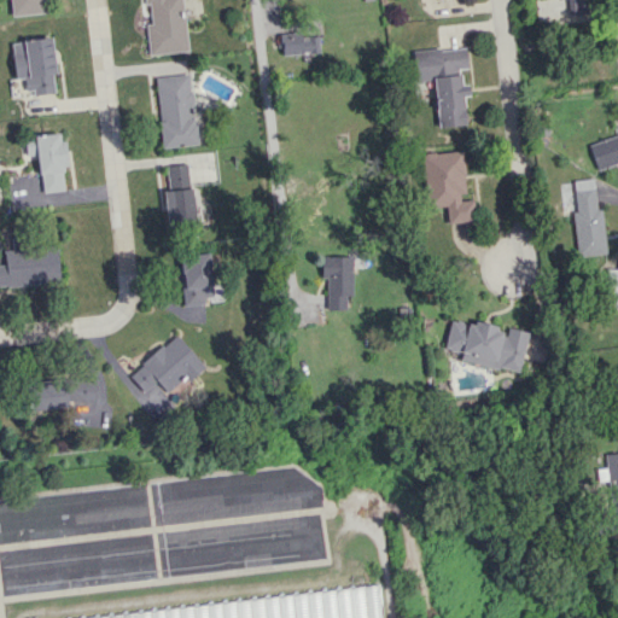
[(9,0),(11,16),(45,13),(44,0),(9,0)]
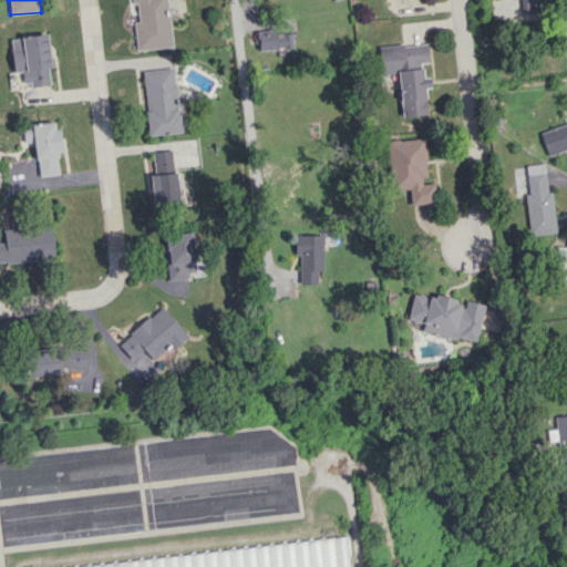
[(167,0),(174,48),(136,51),(130,0),(167,0)]
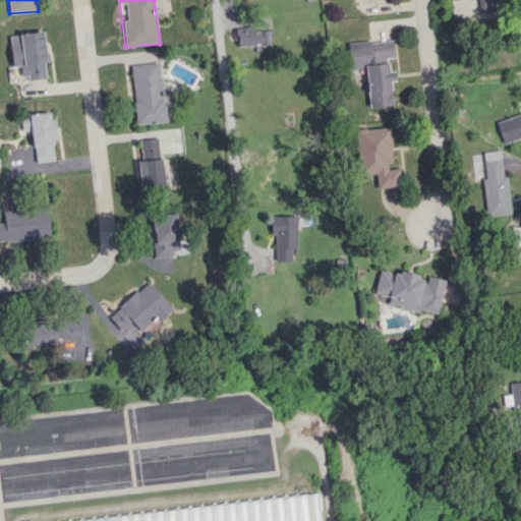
[(478,0),(479,12),(494,11),(493,0),(478,0)]
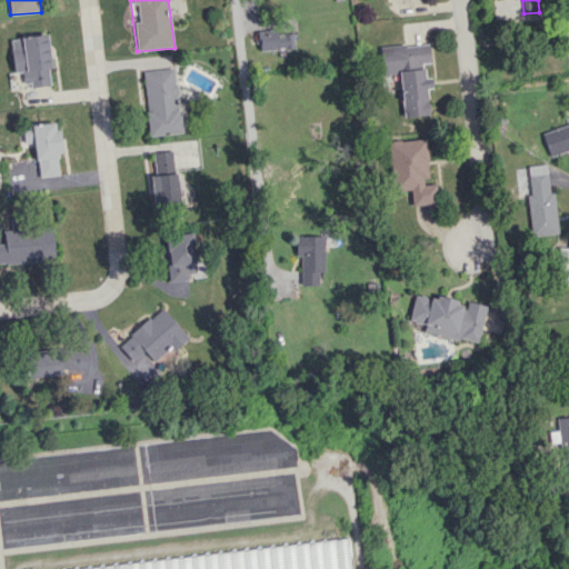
[(258,32),(259,50),(293,49),(292,30),(258,32)]
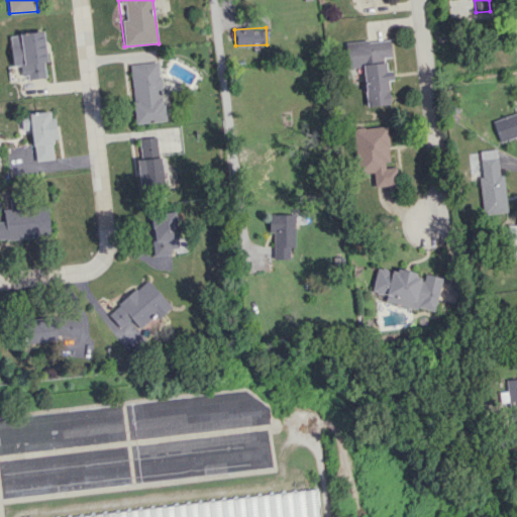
[(345,43),(348,66),(391,61),(389,38),(345,43)]
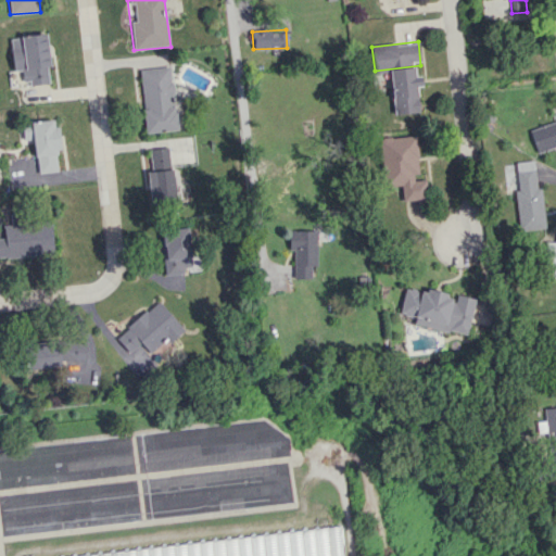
[(139,68),(171,65),(177,130),(147,134),(139,68)]
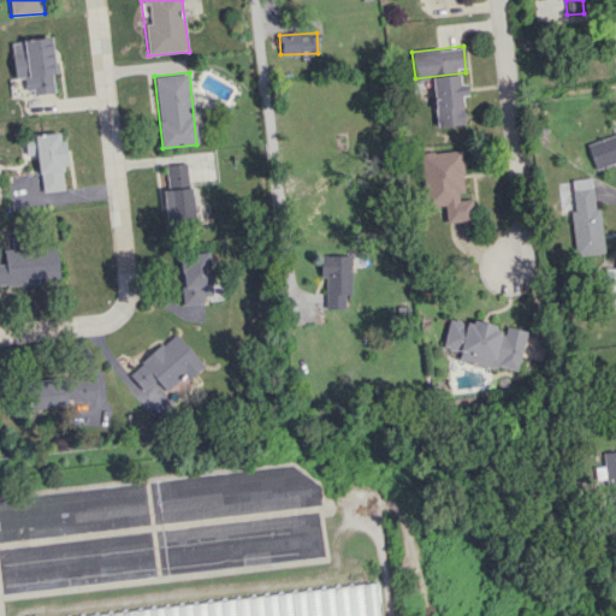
[(433,77),(434,126),(463,125),(462,95),(467,95),(466,84),(458,84),(458,76),(433,77)]
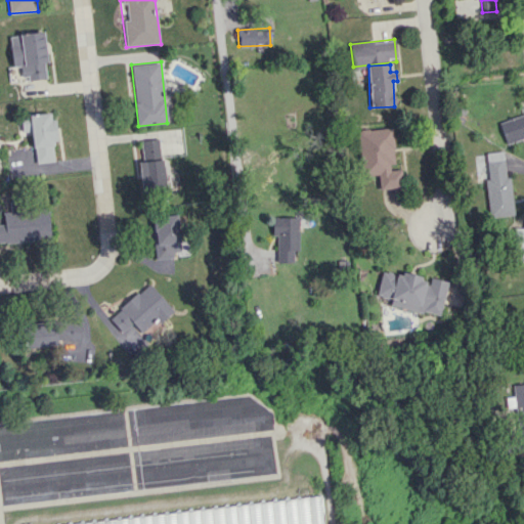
[(51,113),(30,115),(34,163),(56,161),(51,113)]
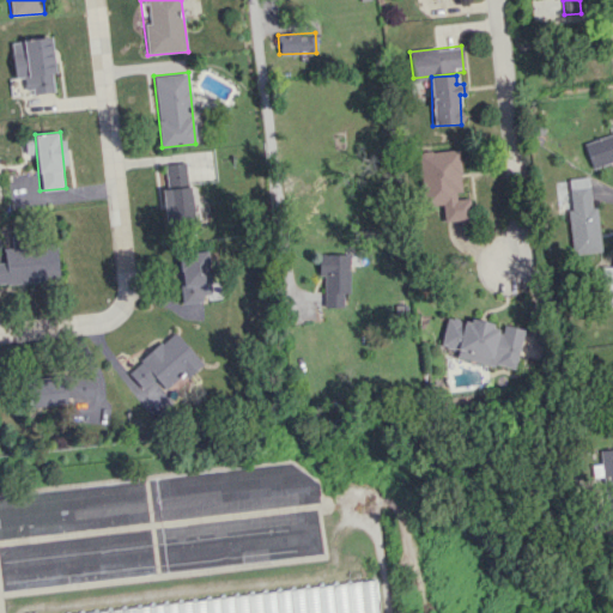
[(612,162),(612,133),(583,144),(592,169),(612,162)]
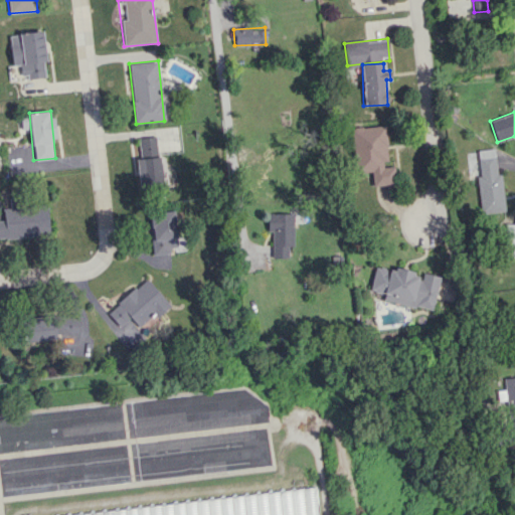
[(352,127),(355,172),(371,171),(372,186),(395,184),(393,164),(387,165),(385,125),(352,127)]
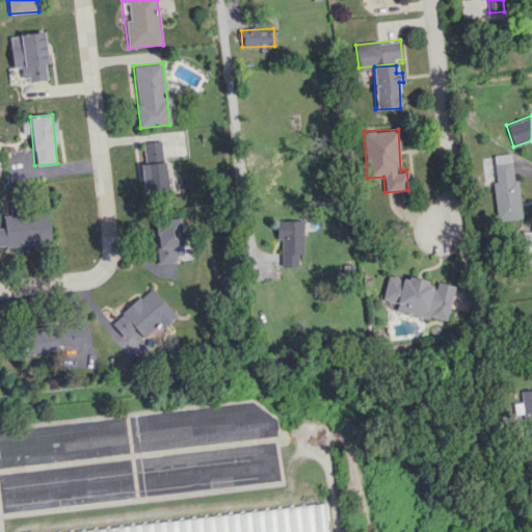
[(143,142),(161,140),(163,160),(166,163),(168,192),(143,195),(140,164),(145,163),(143,142)]
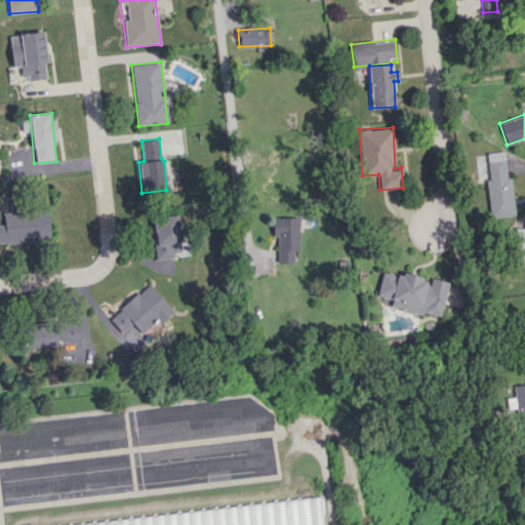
[(515,215),(511,177),(507,177),(503,151),(484,154),(491,218),(515,215)]
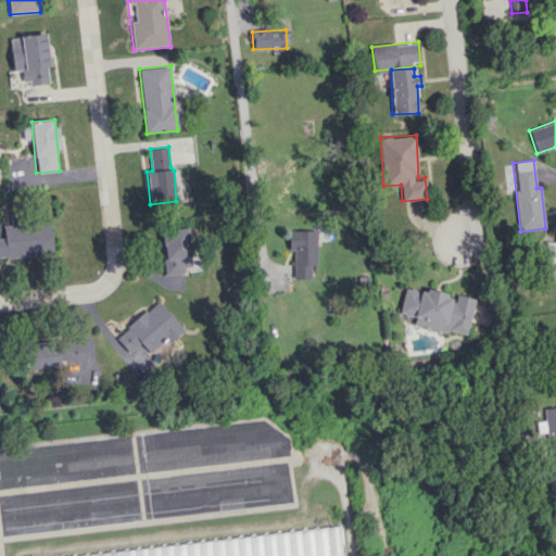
[(0,257),(53,253),(50,220),(22,223),(21,213),(10,214),(11,225),(3,226),(4,238),(0,238),(0,257)]
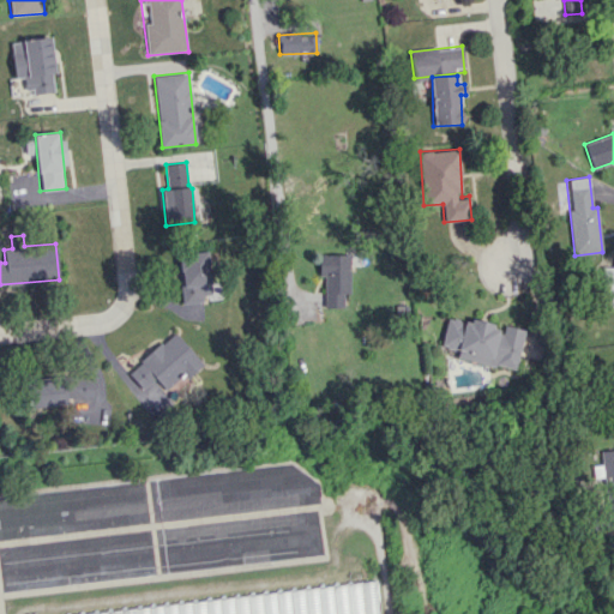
[(180,304),(202,302),(202,298),(220,298),(218,280),(209,281),(208,252),(178,253),(180,304)]
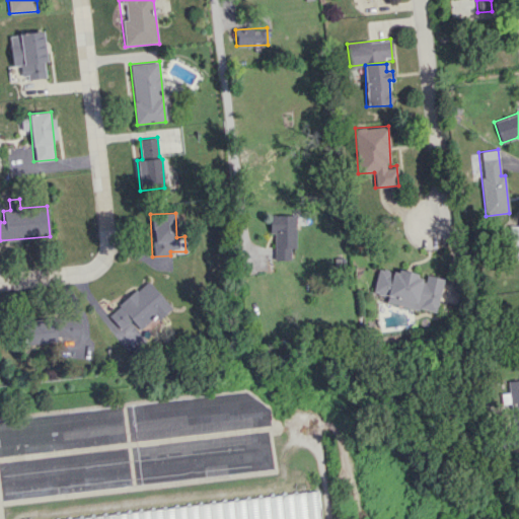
[(295,248),(296,215),(269,215),(269,233),(274,233),(274,260),(290,260),(290,248),(295,248)]
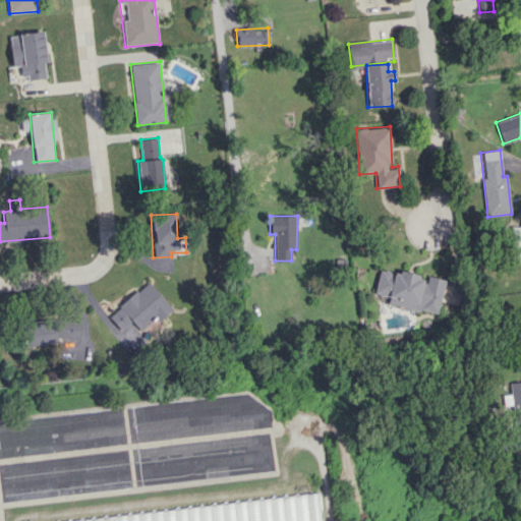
[(520,227),(512,227),(510,261),(520,259),(520,227)]
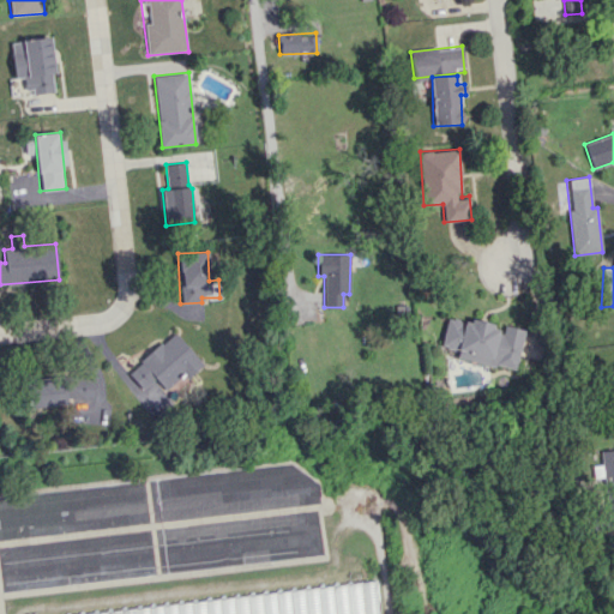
[(515,371),(524,330),(504,325),(503,327),(447,315),(440,347),(457,350),(456,357),(515,371)]
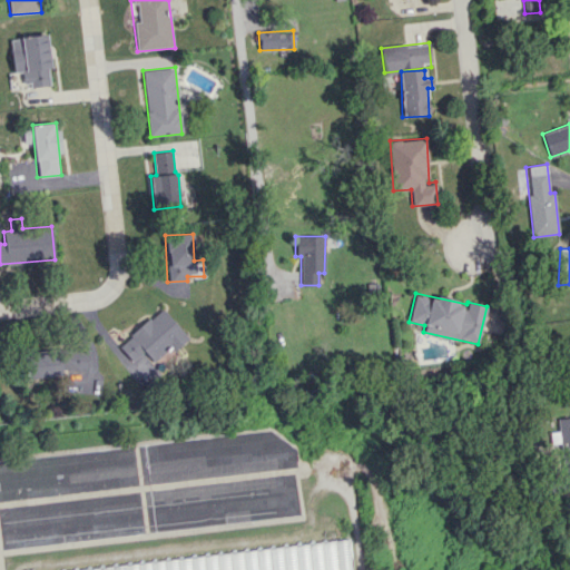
[(170,346),(174,351),(187,338),(161,308),(118,345),(131,362),(144,351),(153,361),(170,346)]
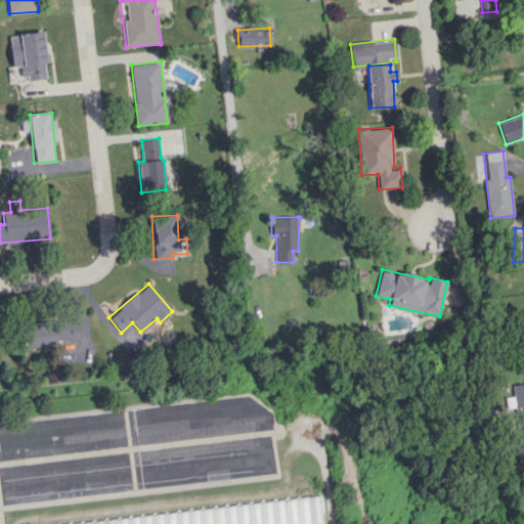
[(163,328),(157,320),(140,335),(145,342),(163,328)]
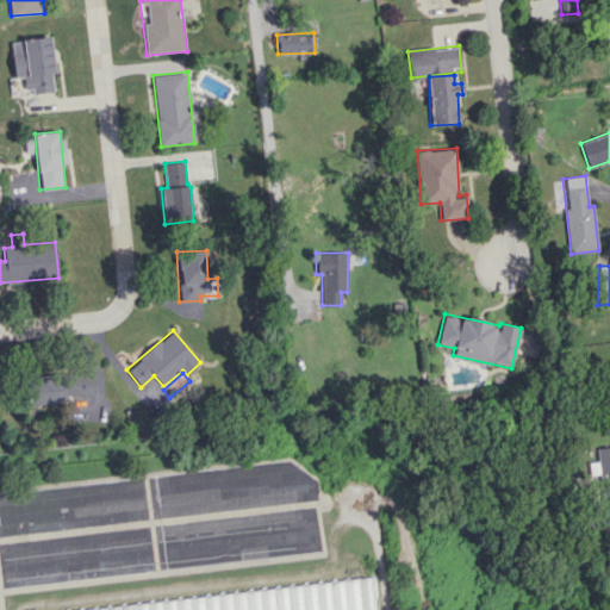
[(31,405),(67,402),(66,398),(93,396),(91,375),(29,381),(31,405)]
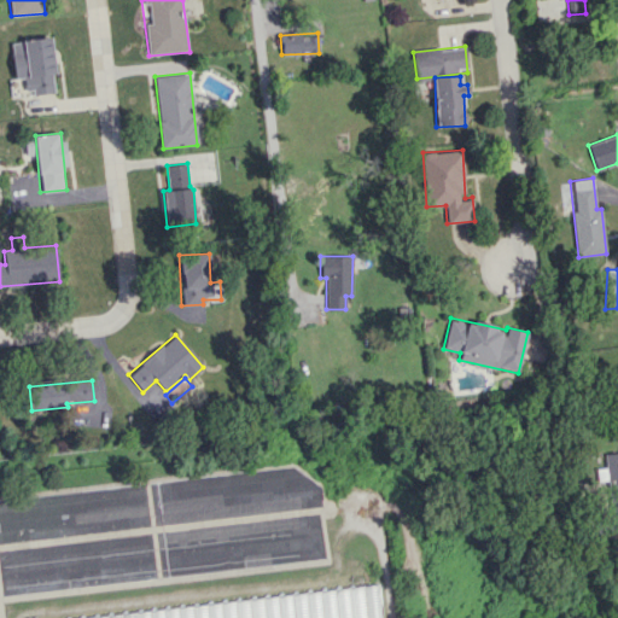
[(617,382),(607,389),(617,404),(617,382)]
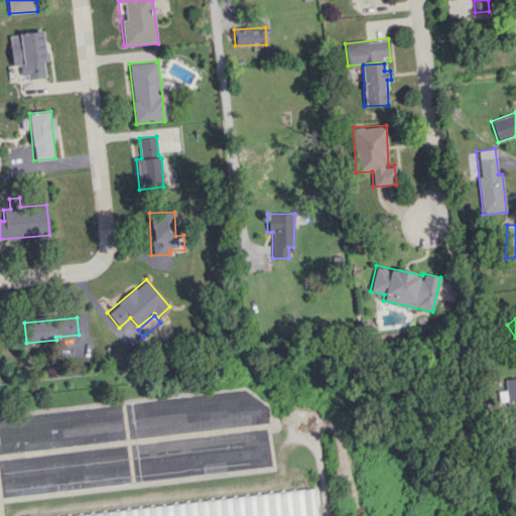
[(515,377),(504,379),(505,390),(497,391),(498,402),(507,401),(510,428),(515,427),(515,377)]
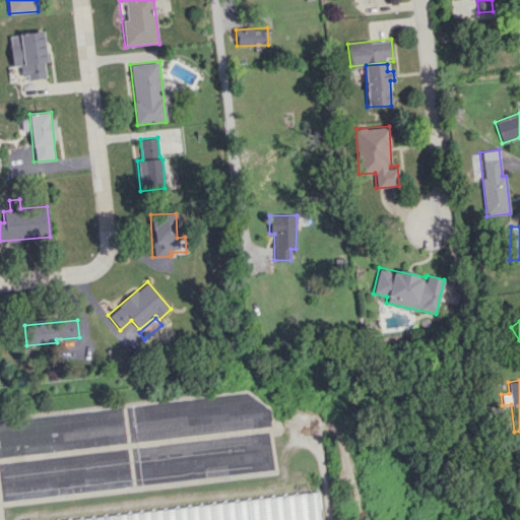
[(317,519),(315,496),(99,519),(317,519)]
